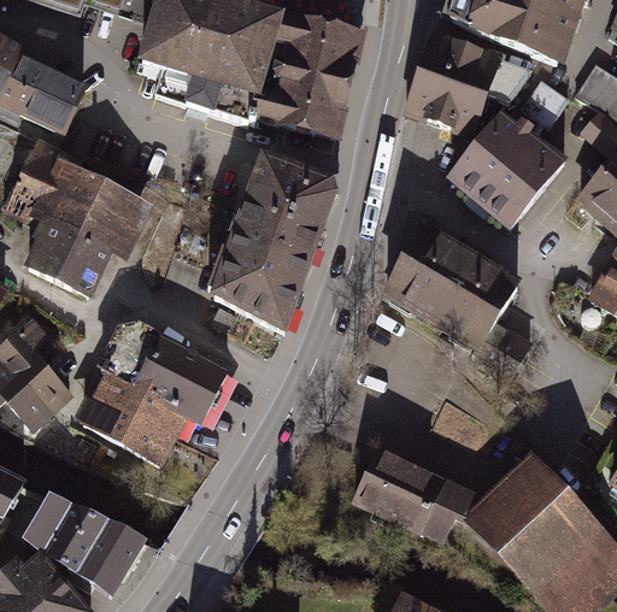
[(41,0),(81,13),(84,1),(148,22),(153,0),(41,0)]
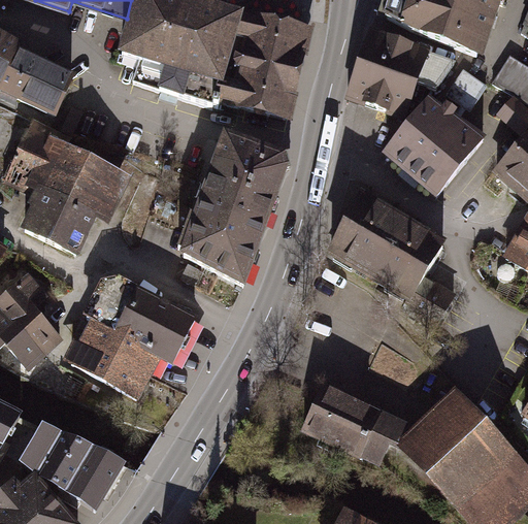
[(218,97),(243,7),(217,0),(131,0),(127,19),(116,58),(136,64),(133,79),(216,105),(218,97)]
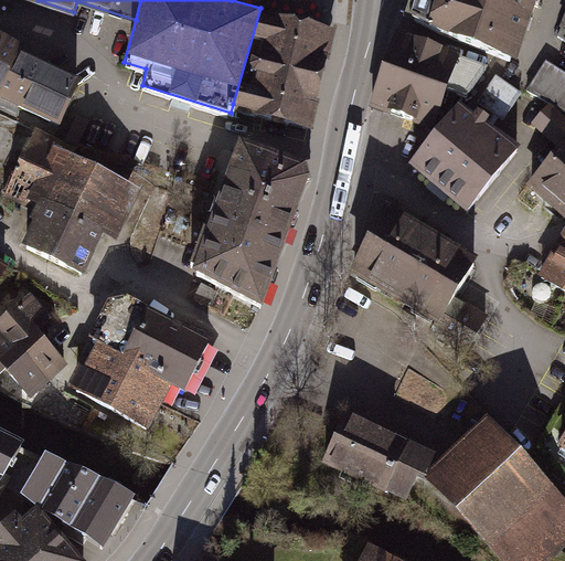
[(423,0),(414,24),(512,62),(531,13),(535,0),(423,0)]
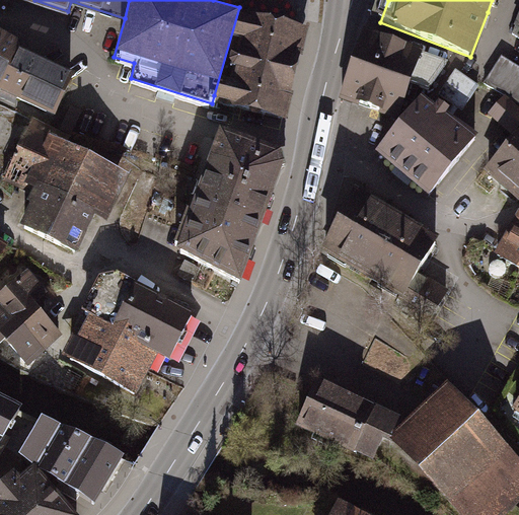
[(286,118),(308,25),(239,7),(214,95),(286,118)]
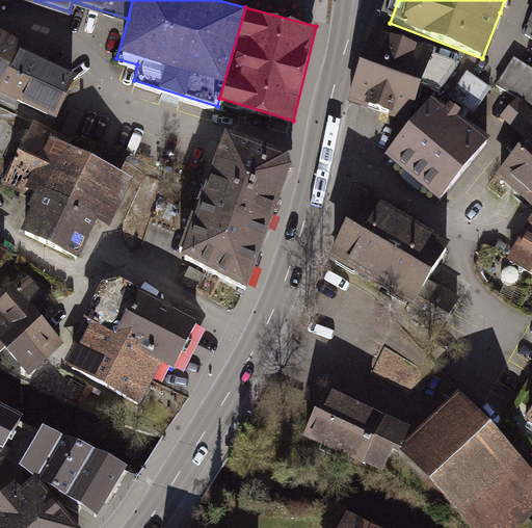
[(348,97),(408,120),(421,82),(440,88),(459,58),(434,50),(435,47),(373,24),(348,97)]
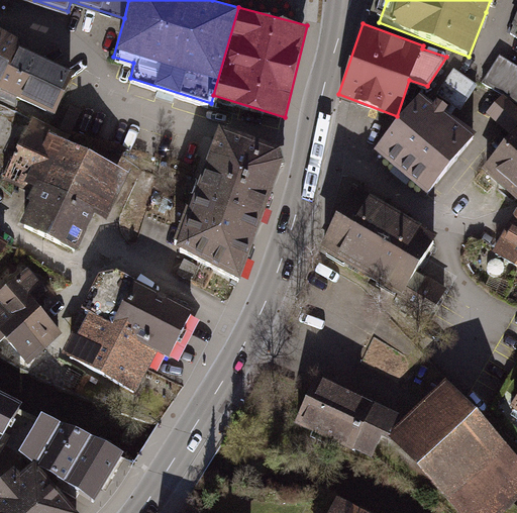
[(21,38),(0,28),(0,84),(55,110),(73,72),(17,46),(21,38)]
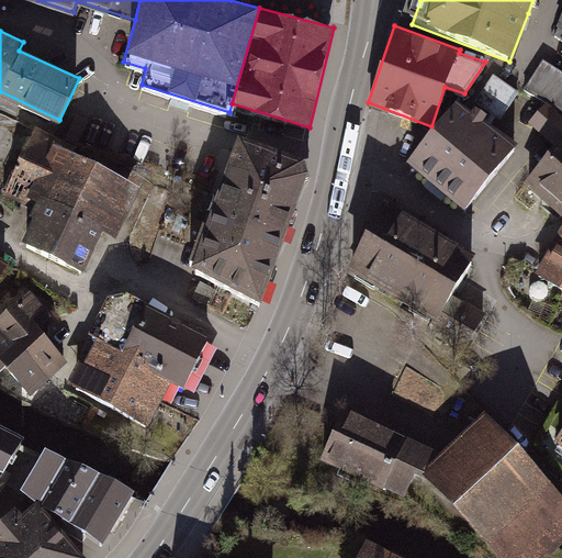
[(561,67),(543,55),(527,87),(561,107),(561,67)]
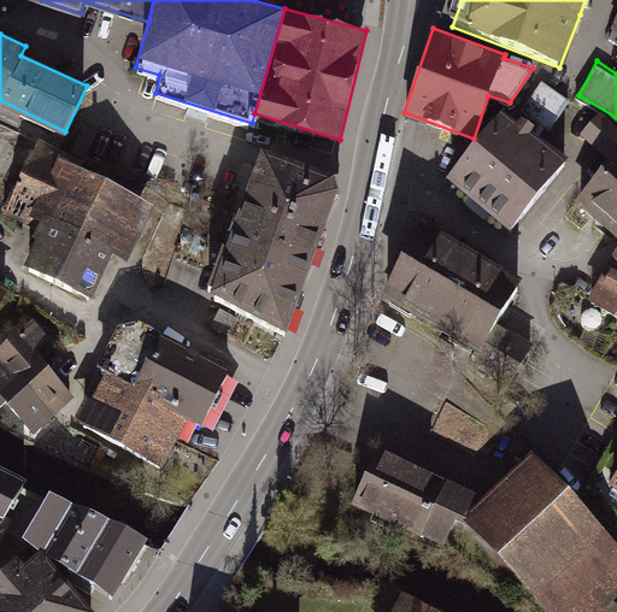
[(510,231),(566,157),(501,109),(447,178),(510,231)]
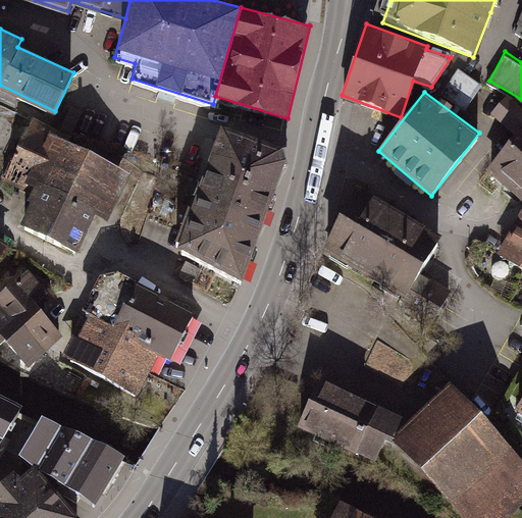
[(486,167),(521,200),(521,103),(509,92),(490,111),(516,133),(486,167)]
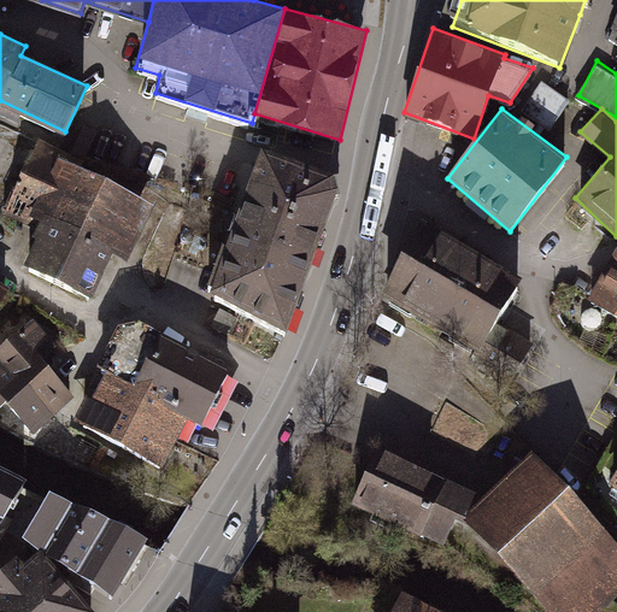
[(246,217),(317,243),(338,189),(330,175),(270,156),(246,217)]
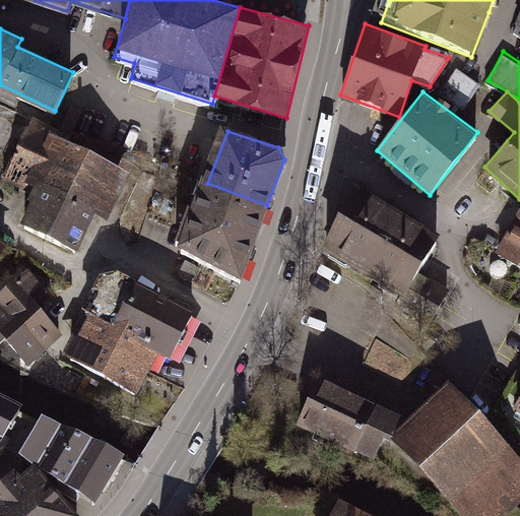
[(24,224),(74,250),(95,202),(42,175),(30,197),(36,200),(24,224)]
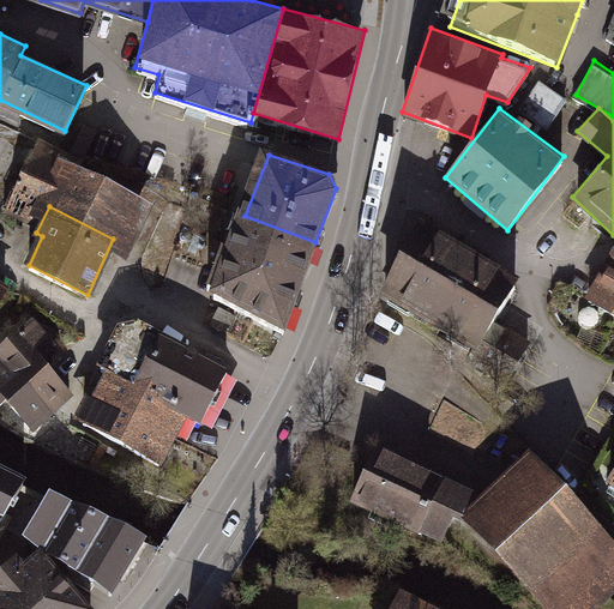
[(281,332),(315,242),(245,216),(211,301),(281,332)]
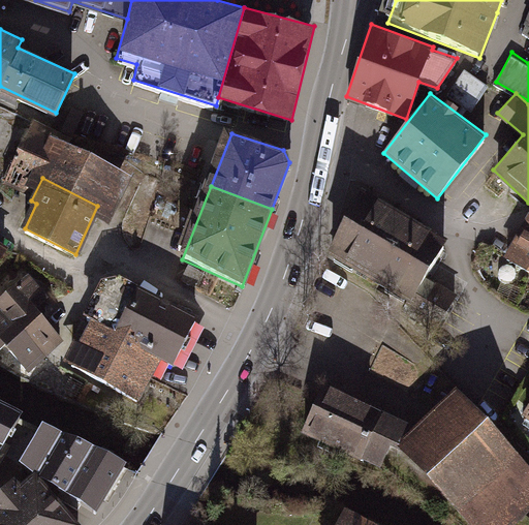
[(449,242),(366,190),(331,247),(412,298),(406,308),(437,327),(458,294),(429,276),(449,242)]
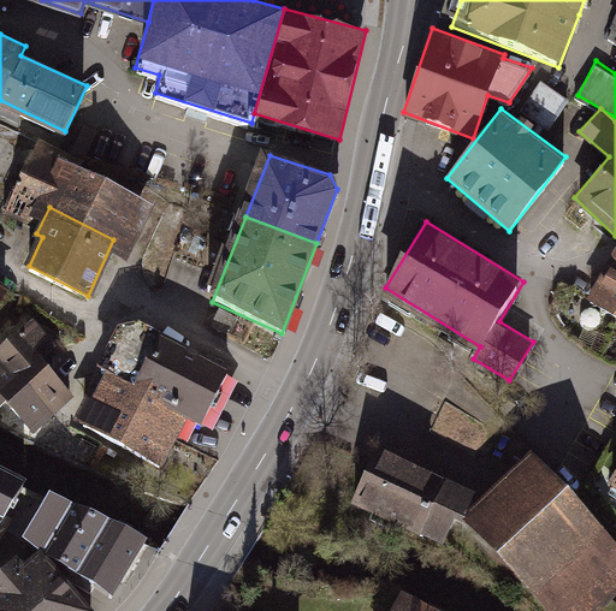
[(615,250),(588,298),(615,314),(615,250)]
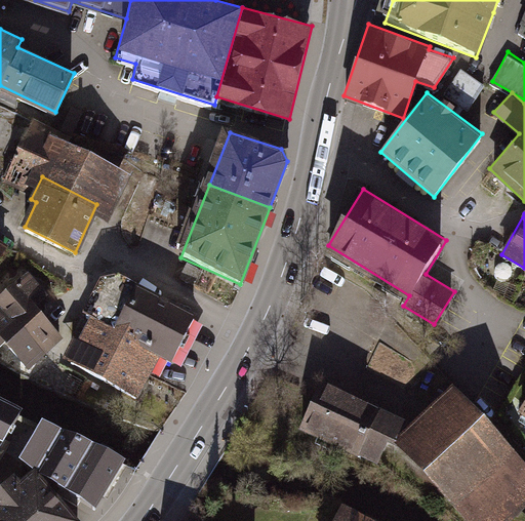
[(0,255),(8,243),(0,237),(0,255)]
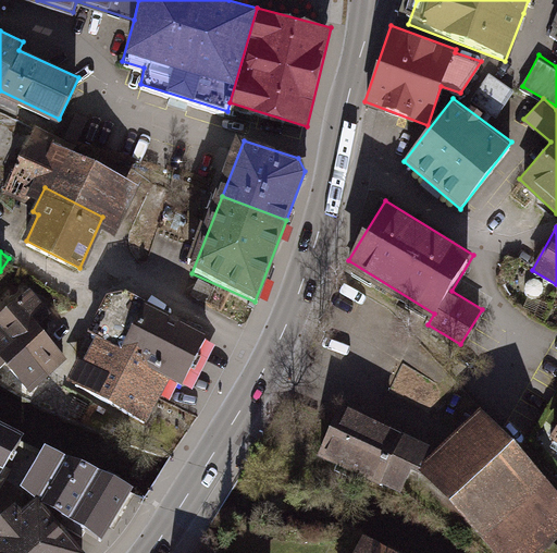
[(29,392),(67,355),(37,323),(51,310),(27,286),(0,312),(0,363),(29,392)]
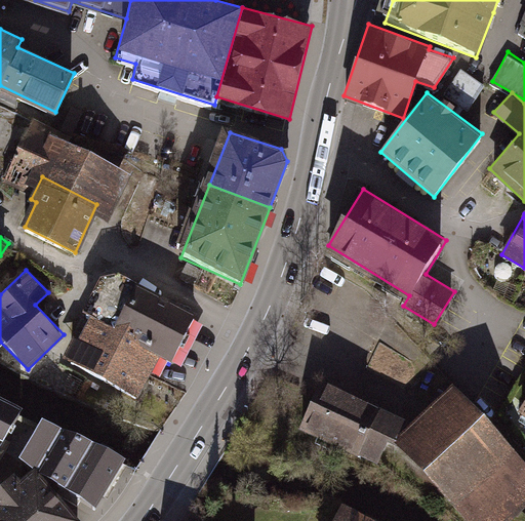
[(163,352),(174,357),(197,312),(121,271),(104,273),(84,311),(92,316),(163,352)]
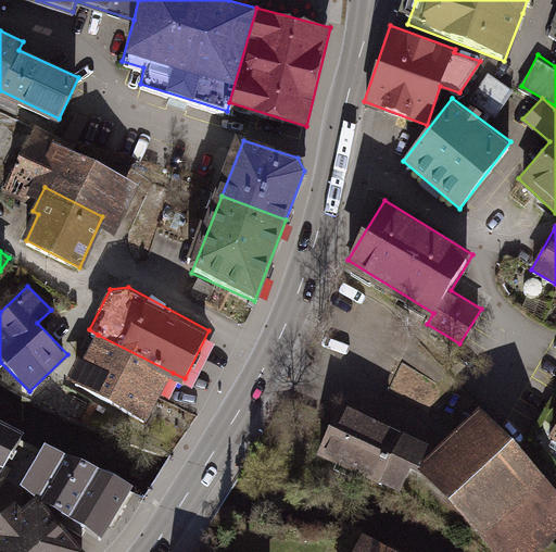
[(75,379),(150,418),(173,373),(98,335),(91,348),(75,379)]
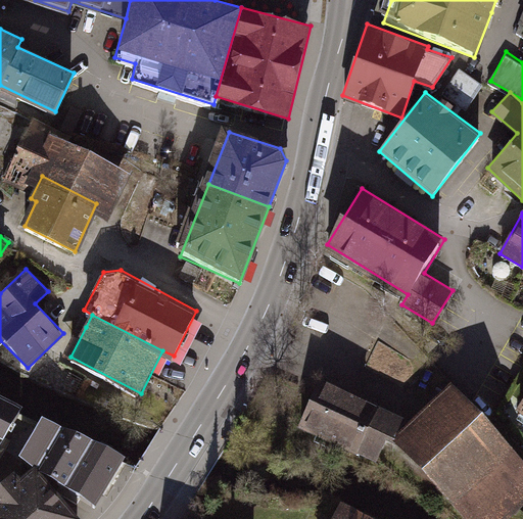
[(411,420),(322,377),(297,426),(378,460),(387,438),(393,440),(398,431),(411,420)]
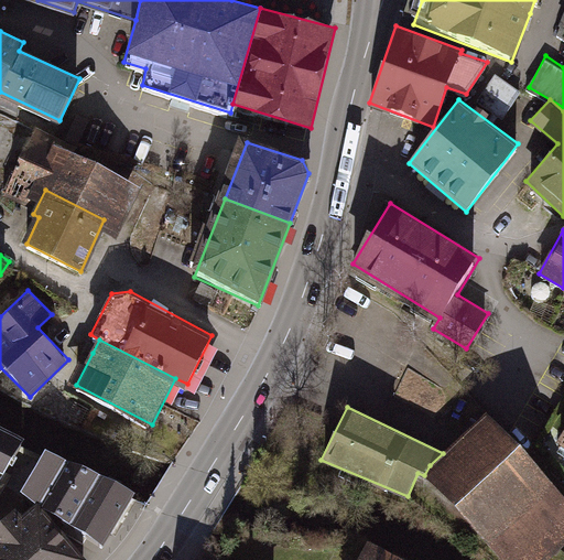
[(545,559),(563,544),(563,498),(486,411),(443,453),(430,465),(424,475),(505,559),(545,559)]
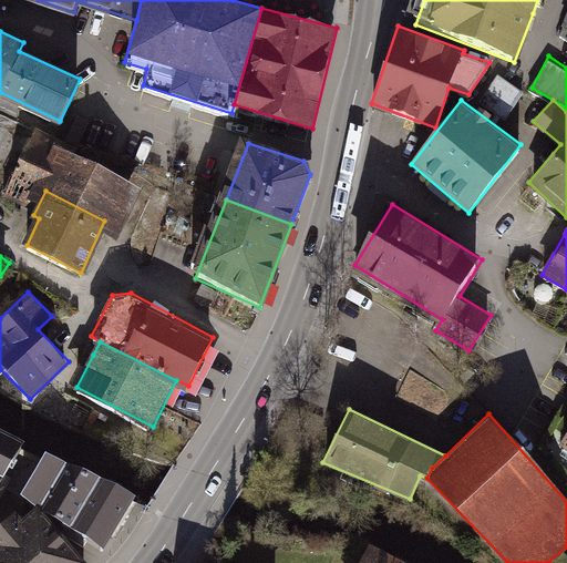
[(0,434),(0,476),(19,444),(0,434)]
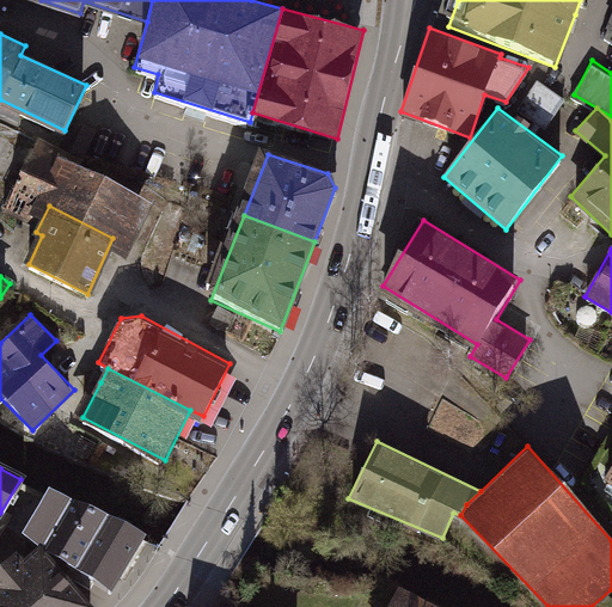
[(26,538),(111,590),(144,537),(54,491),(26,538)]
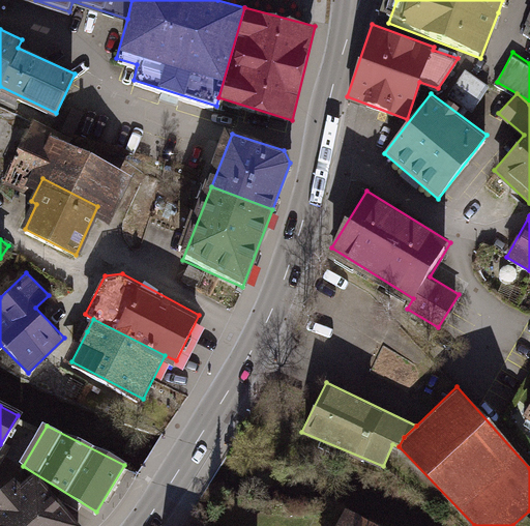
[(0,525),(78,525),(37,478),(24,490),(18,481),(0,496),(0,525)]
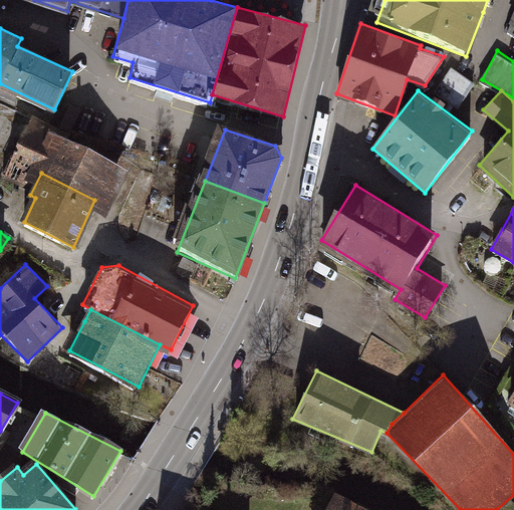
[(372,509),(335,492),(324,509),(372,509)]
